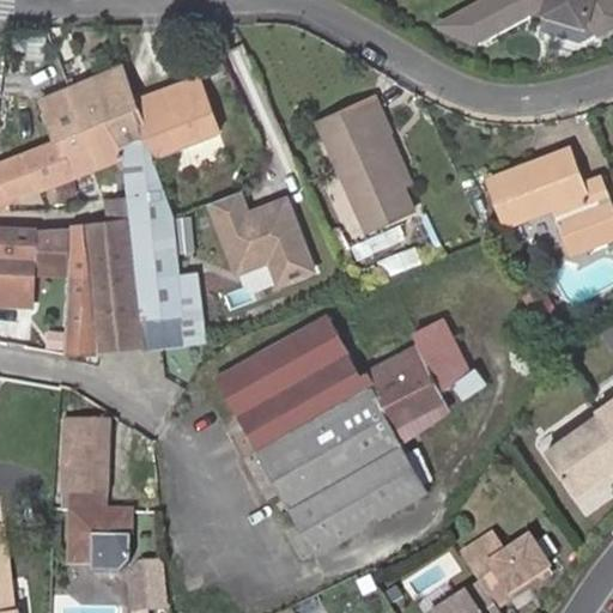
[(612,0),(491,0),(441,28),(475,43),(541,7),(547,8),(546,14),(587,24),(588,19),(594,20),(601,34),(612,25),(612,0)]
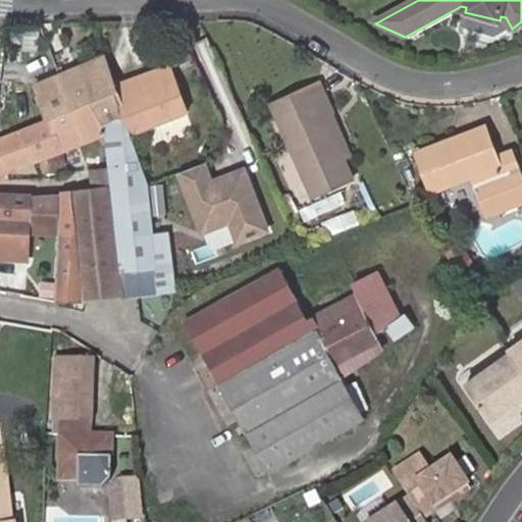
[(500,20),(465,12),(464,16),(498,27),(500,20)]
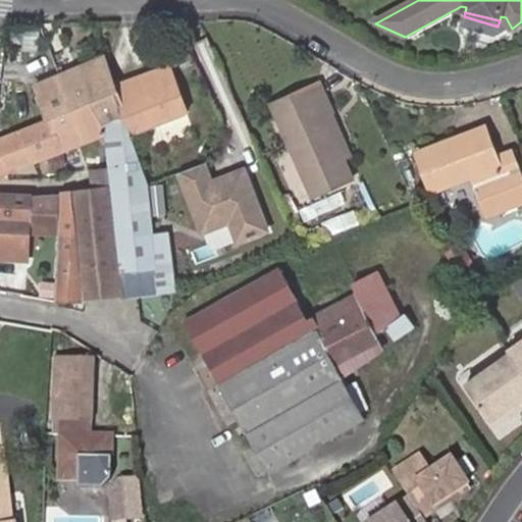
[(35,85),(48,118),(90,102),(103,125),(104,133),(109,169),(111,188),(90,190),(59,193),(57,238),(54,300),(122,293),(122,294),(173,289),(168,230),(153,231),(147,183),(129,134),(187,113),(169,67),(114,87),(102,56),(35,85)]
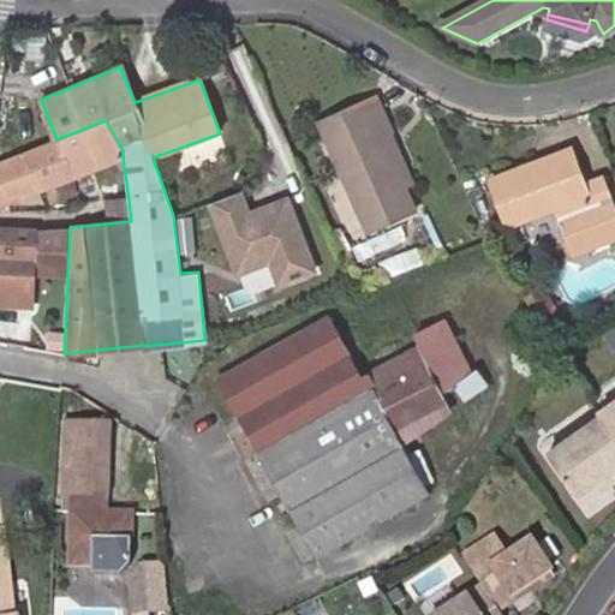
[(384,143),(394,138),(378,102),(321,127),(371,238),(418,216),(407,192),(384,143)]
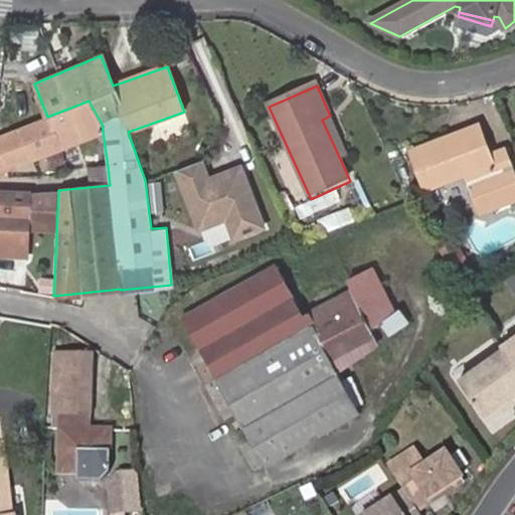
[(89,101),(47,117),(60,147),(103,131),(102,124),(89,101)]
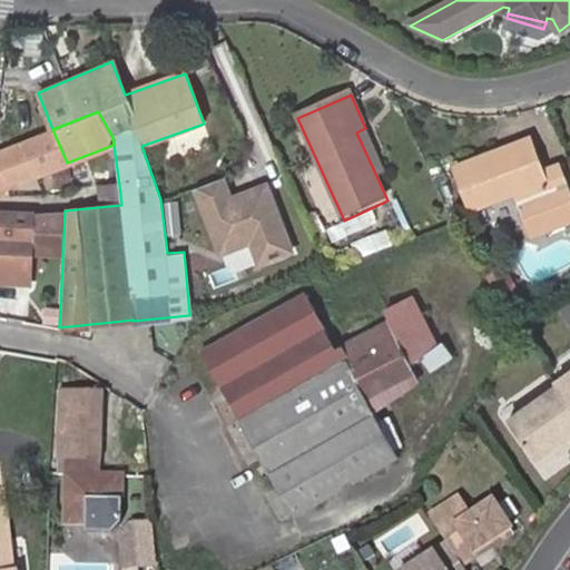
[(387,174),(365,128),(356,133),(377,178),(387,174)]
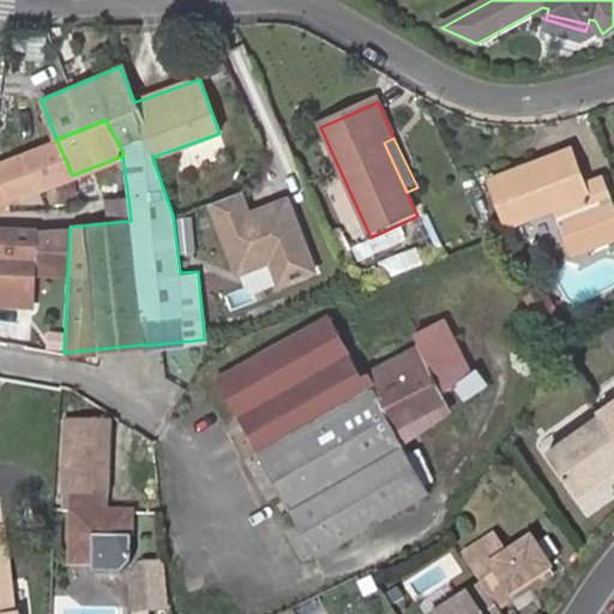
[(56,139),(0,161),(0,203),(72,175),(56,139)]
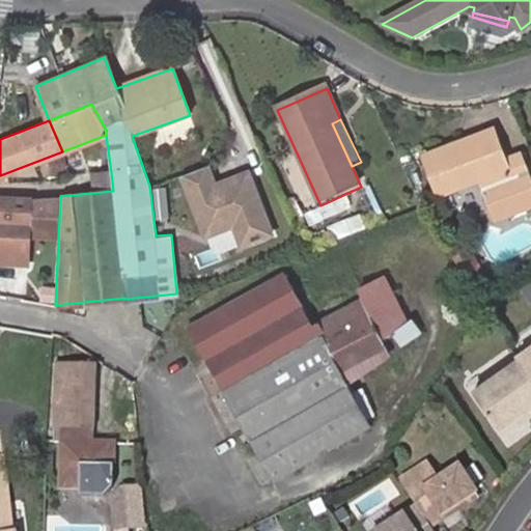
[(495,132),(465,144),(467,150),(497,138),(495,132)]
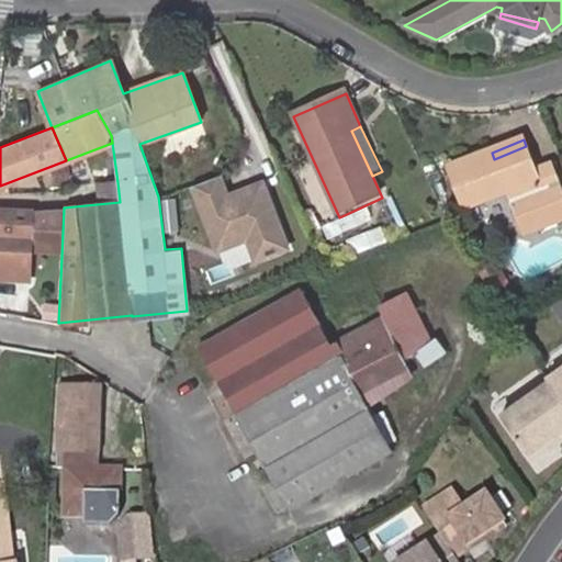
[(494,159),(492,153),(452,169),(469,210),(512,193),(528,231),(561,216),(561,189),(552,164),(536,170),(526,146),(494,159)]
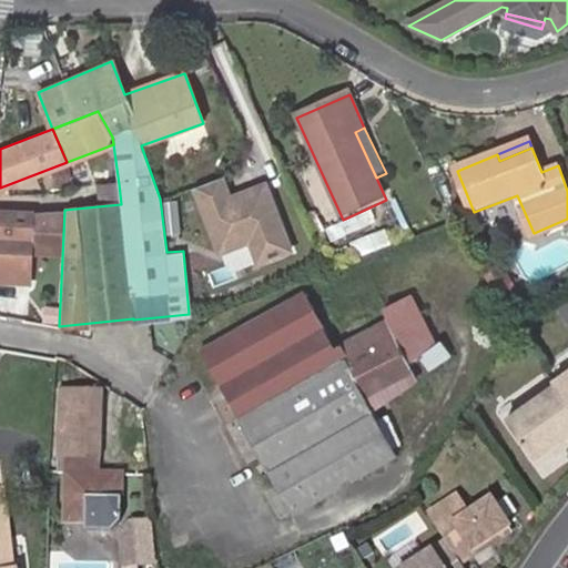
[(224,179),(198,186),(219,254),(249,244),(255,266),(288,256),(267,189),(231,200),(224,179)]
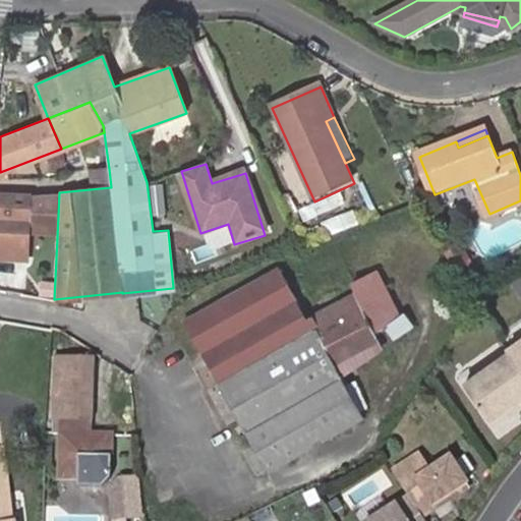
[(88,171),(90,189),(111,187),(109,169),(88,171)]
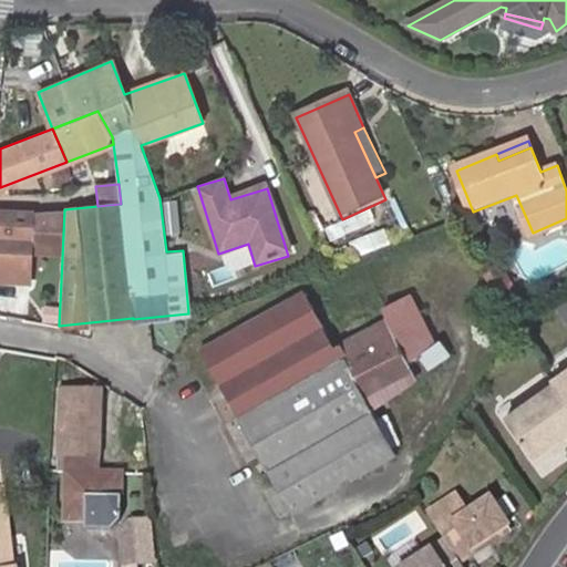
[(31,212),(0,209),(0,286),(32,288),(33,256),(62,258),(64,209),(31,212)]
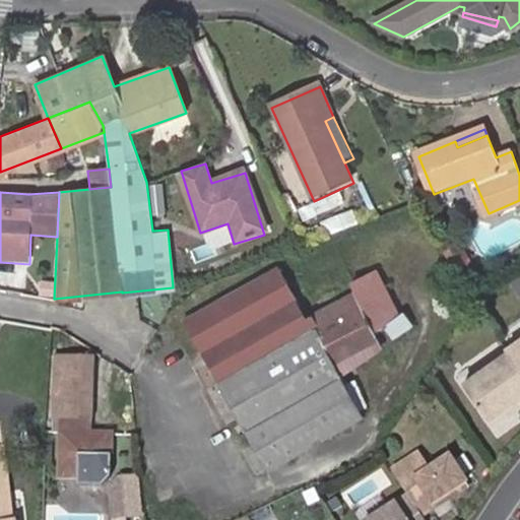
[(340,374),(345,371),(315,317),(307,321),(277,269),(186,319),(221,378),(217,380),(269,469),(362,417),(340,374)]
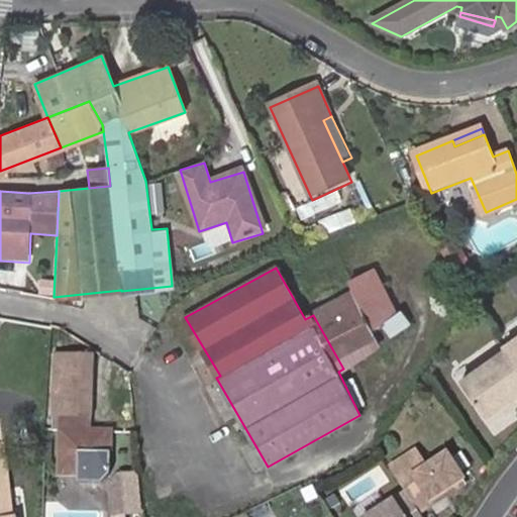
[(374,270),(345,283),(352,296),(372,331),(387,324),(390,329),(402,323),(374,270)]
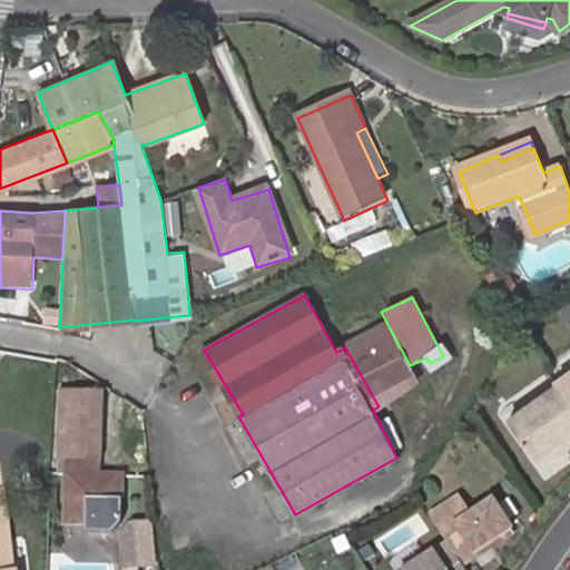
[(379,406),(414,389),(411,383),(418,380),(410,365),(389,326),(345,347),(379,406)]
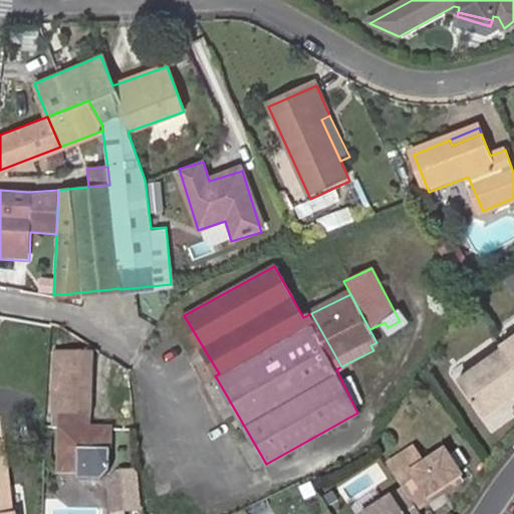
[(395,340),(413,330),(407,317),(400,321),(388,327),(395,340)]
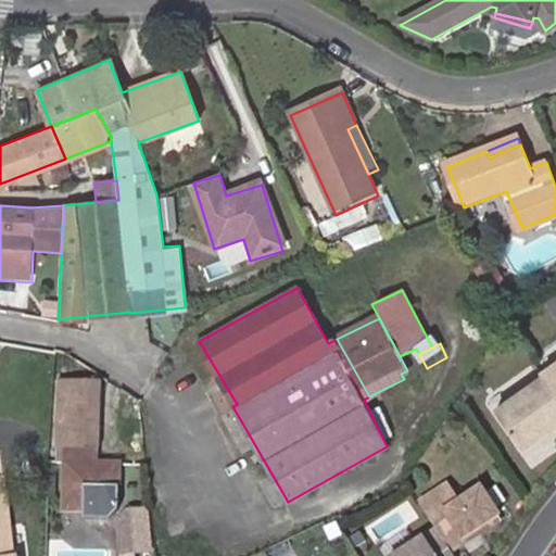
[(555,362),(540,374),(542,377),(555,395),(555,362)]
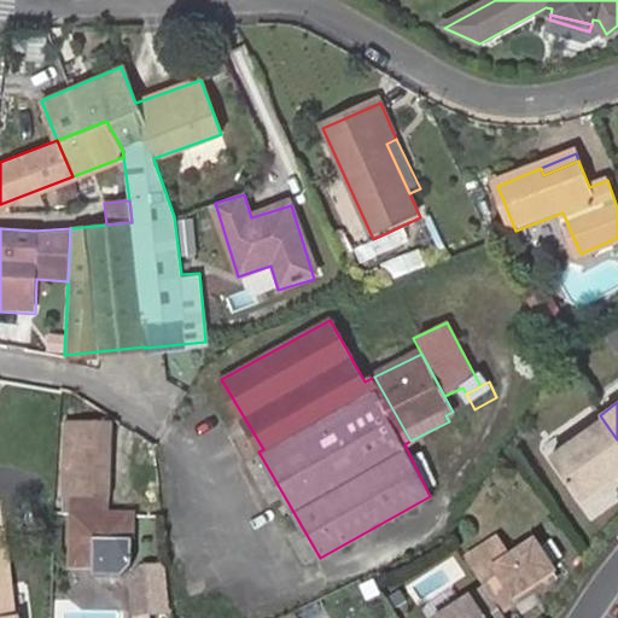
[(617,439),(602,419),(549,456),(583,503),(608,487),(604,481),(616,472),(617,476),(617,439)]
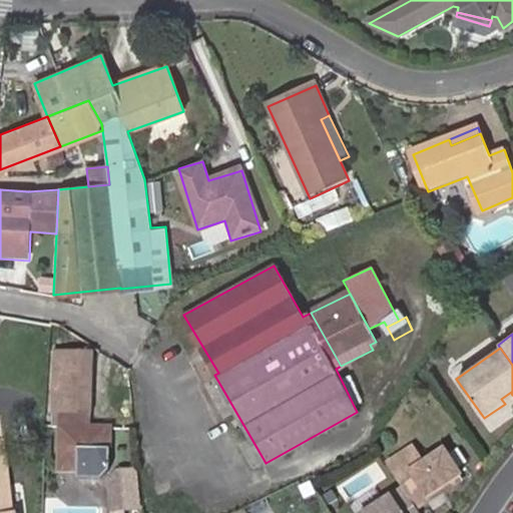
[(62,413),(62,425),(88,427),(88,413),(92,413),(92,355),(56,353),(54,412),(62,413)]
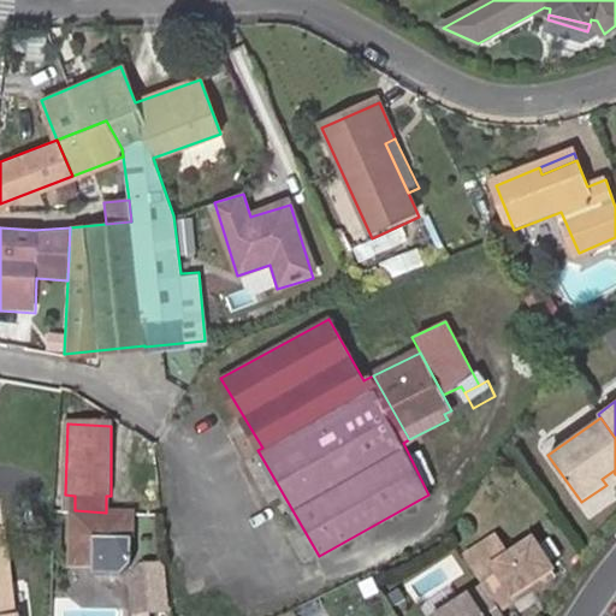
[(615,478),(615,474),(614,471),(602,479),(606,485),(615,478)]
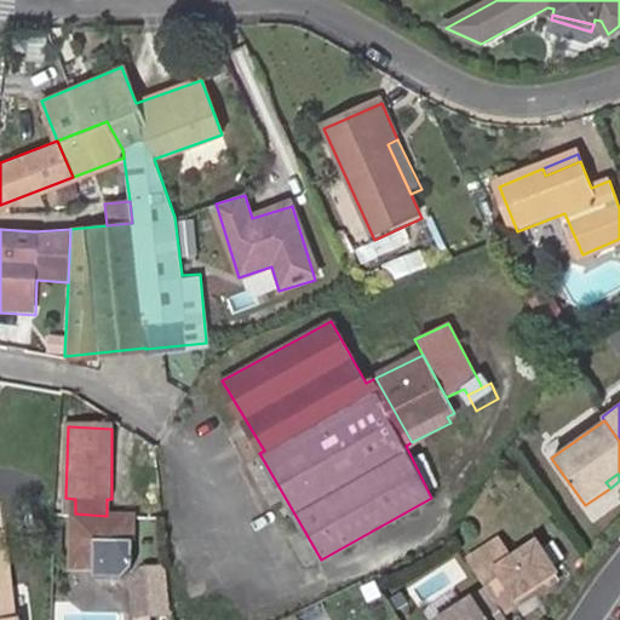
[(107,516),(75,514),(74,523),(126,526),(130,567),(133,518),(107,516)]
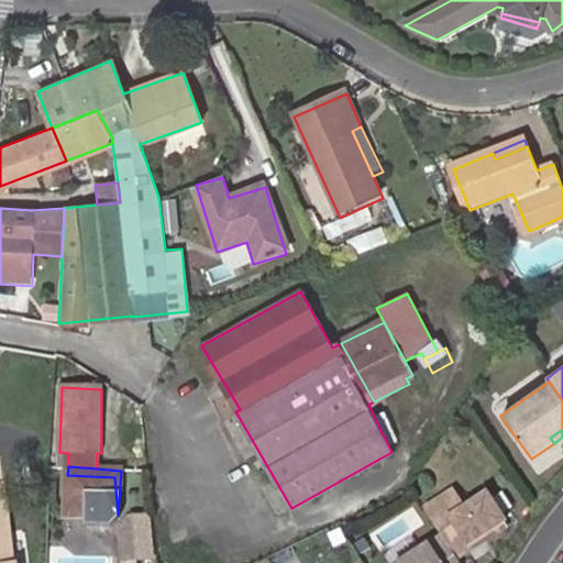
[(114,477),(67,475),(65,512),(118,515),(114,477)]
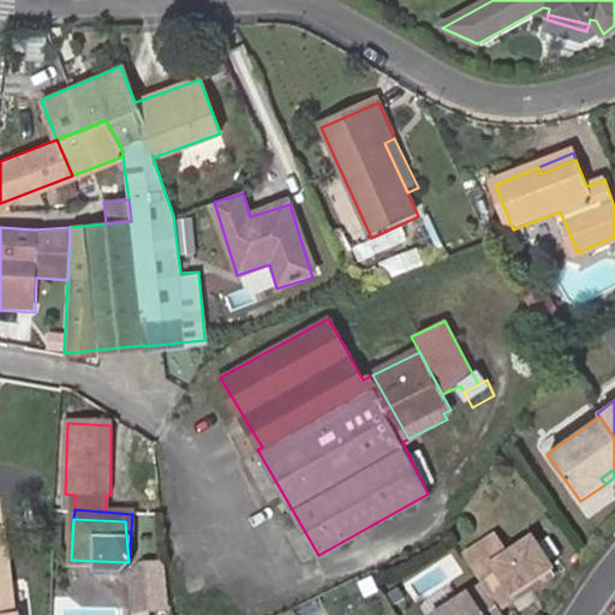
[(0,583),(10,581),(3,525),(0,524),(0,583)]
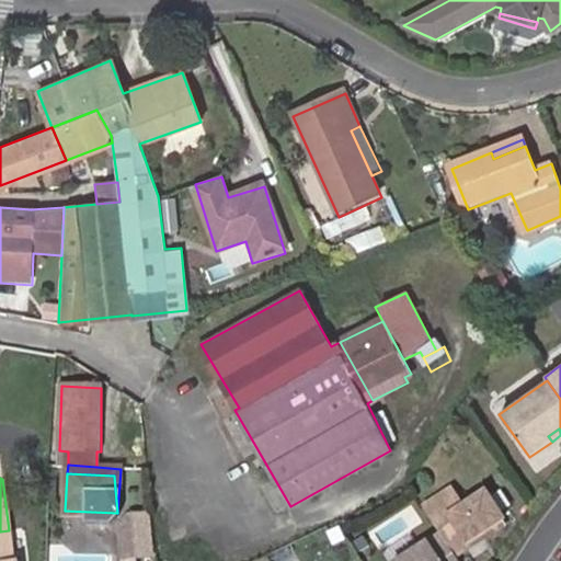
[(450,489),(423,506),(421,508),(427,518),(438,535),(450,553),(481,534),(483,538),(504,525),(483,493),(462,506),(450,489)]
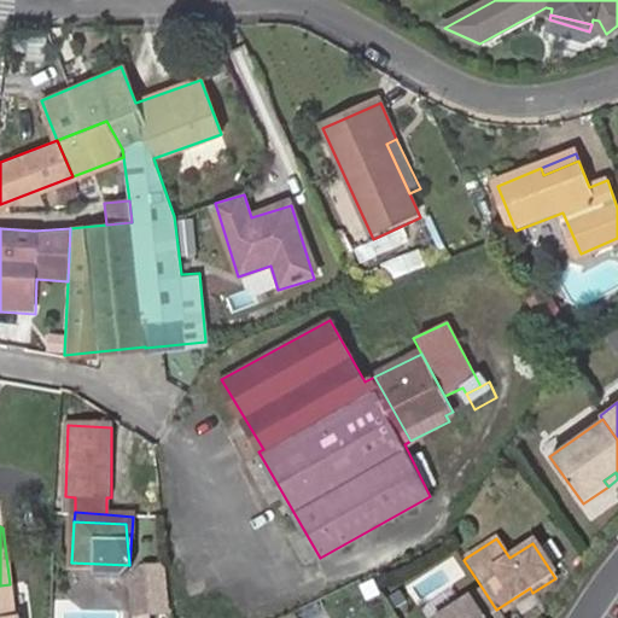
[(130,570),(134,617),(165,616),(162,567),(130,570)]
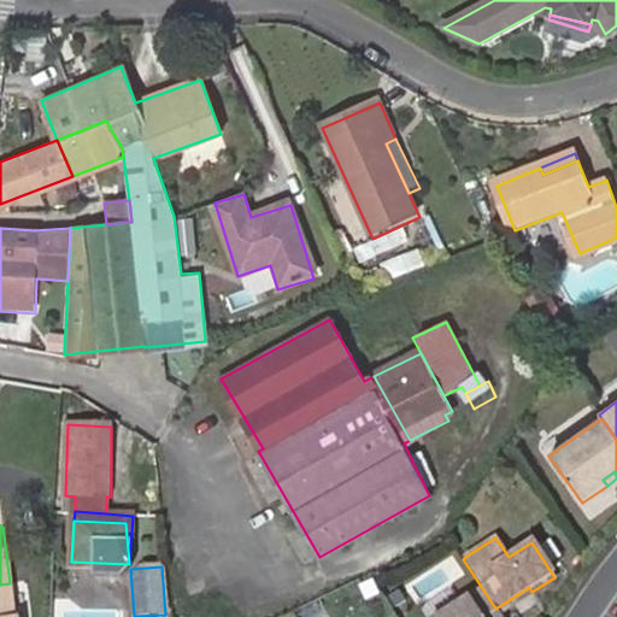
[(21,616),(21,615),(15,616),(10,583),(0,585),(0,616),(21,616)]
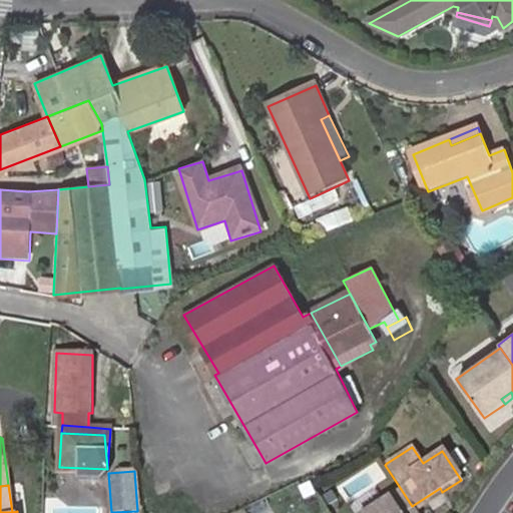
[(415,510),(442,492),(440,488),(412,506),(415,510)]
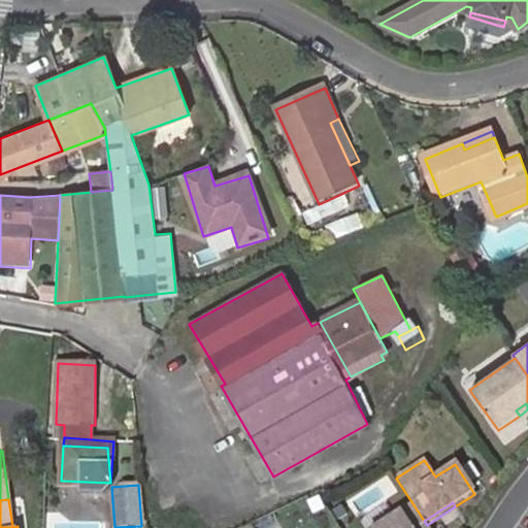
[(413,503),(408,506),(374,527),(428,527),(427,525),(424,521),(413,503)]
